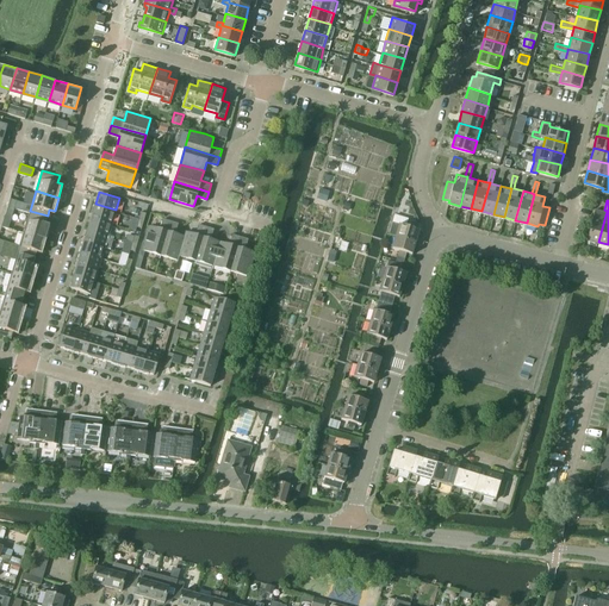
[(95,204),(92,216),(112,222),(116,210),(95,204)]
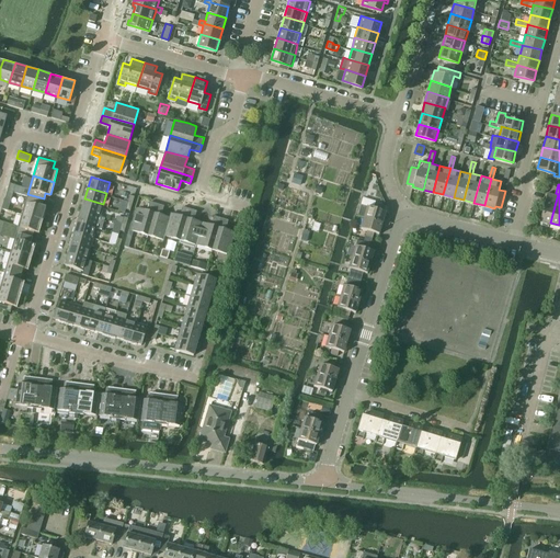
[(540,219),(550,223),(558,194),(556,193),(548,191),(540,219)]
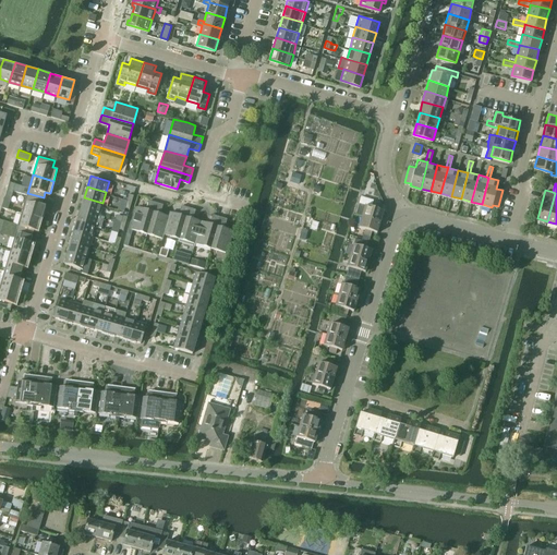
[(27,193),(22,212),(43,217),(46,205),(41,204),(44,197),(27,193)]
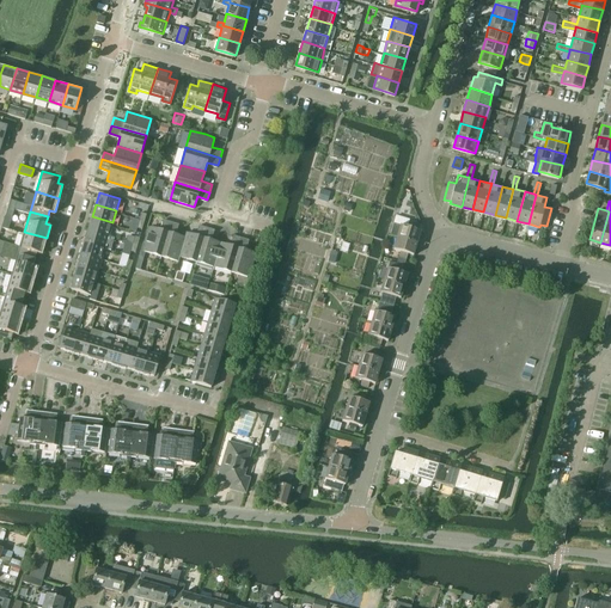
[(134,223),(138,226),(142,227),(145,220),(140,217),(140,219),(126,215),(124,219),(134,222),(134,223)]
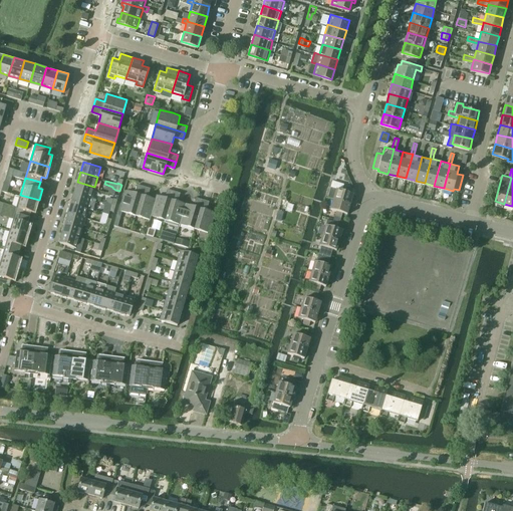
[(77,182),(74,192),(91,197),(94,187),(77,182)]
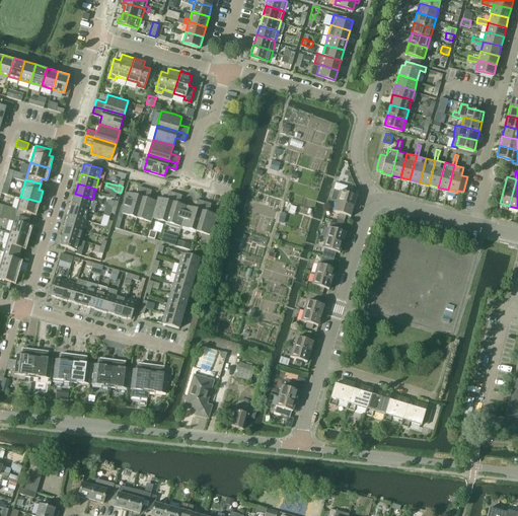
[(122,211),(137,216),(145,187),(139,185),(136,194),(128,191),(122,211)]
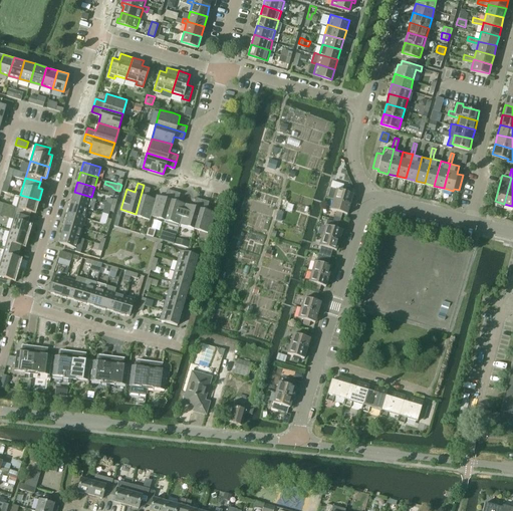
[(144,185),(136,214),(151,218),(152,214),(151,214),(156,198),(148,196),(151,187),(144,185)]
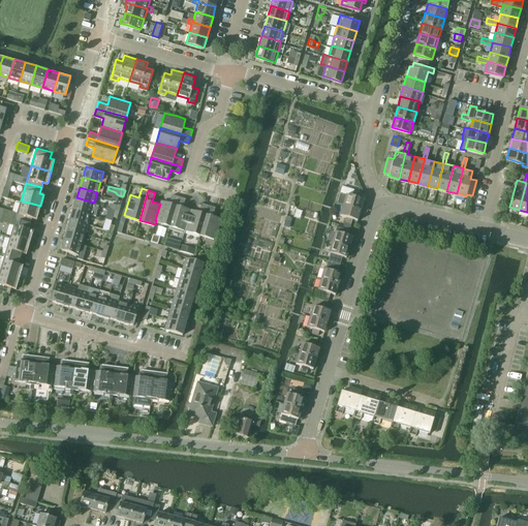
[(338,202),(343,204),(361,209),(364,198),(359,196),(360,192),(353,190),(352,195),(346,193),(340,191),(338,202)]
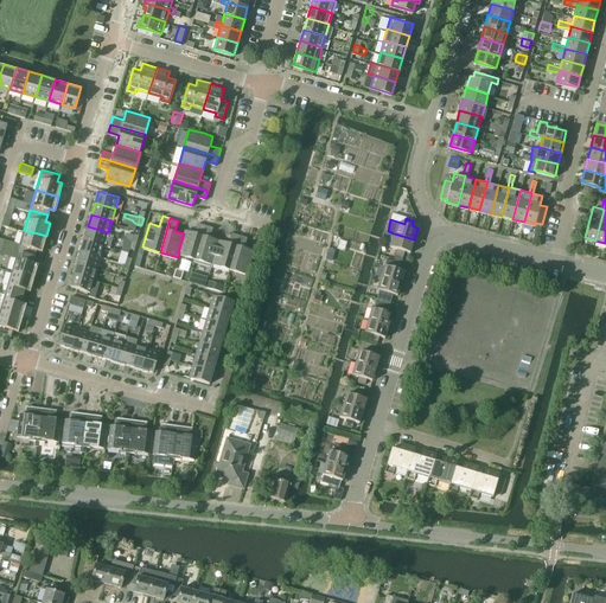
[(178,252),(179,252),(196,257),(205,224),(198,222),(195,231),(185,229),(184,233),(178,252)]
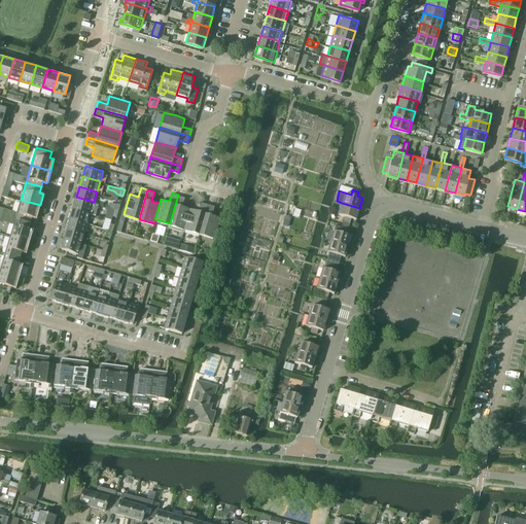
[(178,195),(170,223),(184,229),(190,207),(182,205),(185,197),(178,195)]
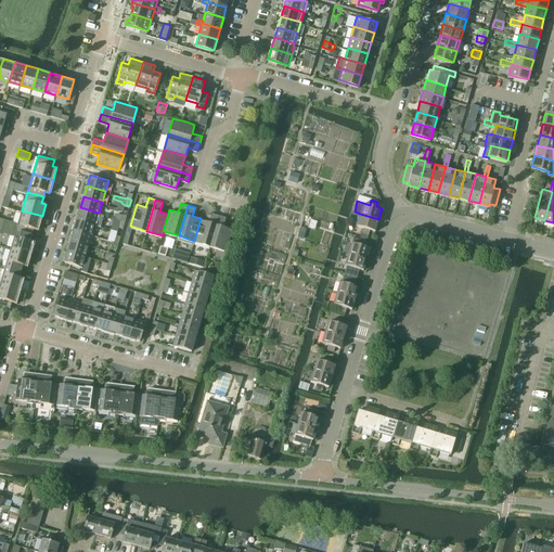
[(80,207),(77,218),(95,223),(101,226),(104,214),(99,213),(80,207)]
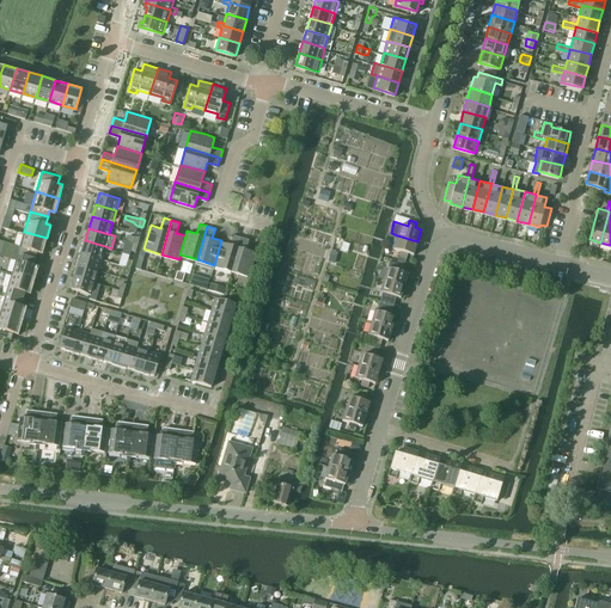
[(24,232),(18,252),(36,257),(37,250),(43,252),(47,238),(24,232)]
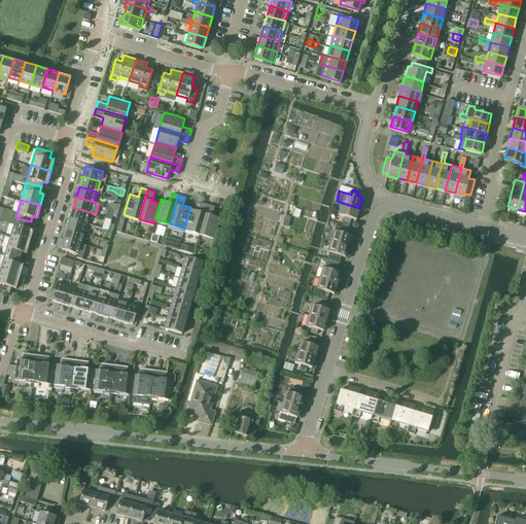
[(190,207),(184,229),(199,233),(208,203),(201,201),(199,210),(190,207)]
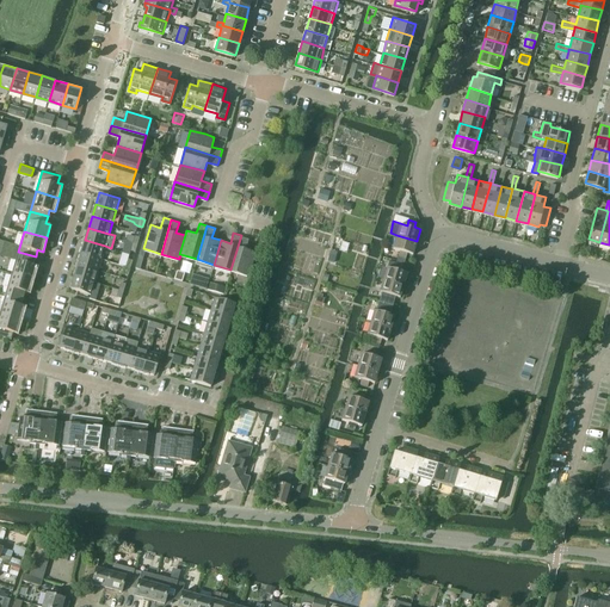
[(241,235),(230,270),(248,274),(256,251),(246,248),(248,237),(241,235)]
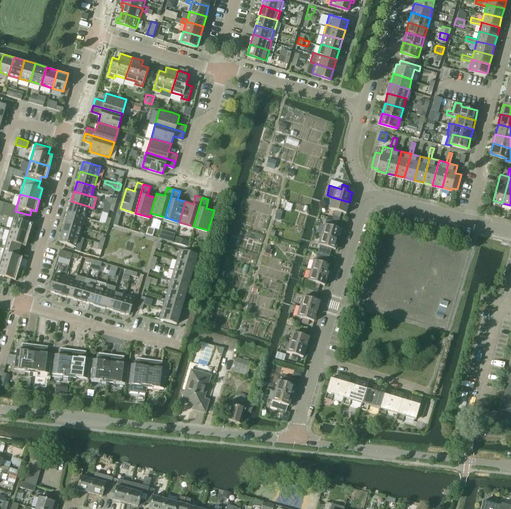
[(346,212),(349,202),(332,197),(329,207),(335,209),(334,213),(340,215),(341,211),(346,212)]
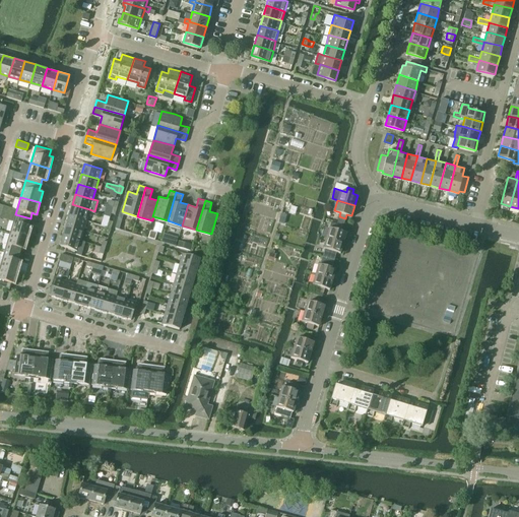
[(72,204),(69,213),(86,218),(89,209),(72,204)]
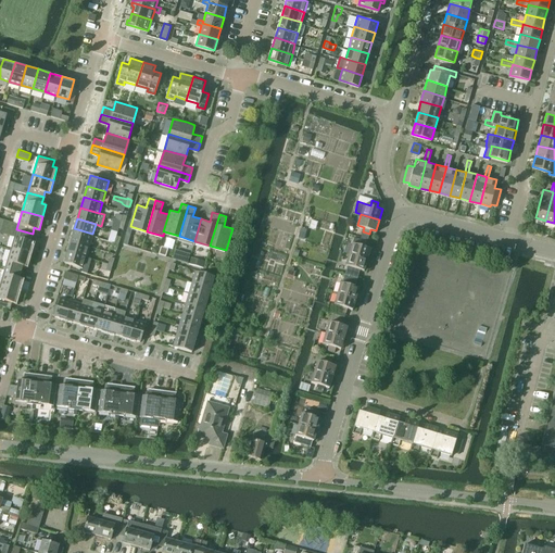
[(74,228),(71,239),(89,244),(92,234),(74,228)]
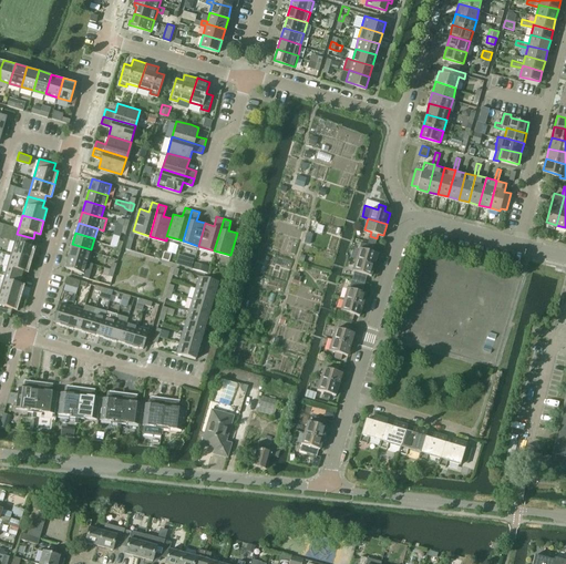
[(11,252),(11,253),(32,258),(35,246),(31,245),(33,238),(17,234),(11,252)]
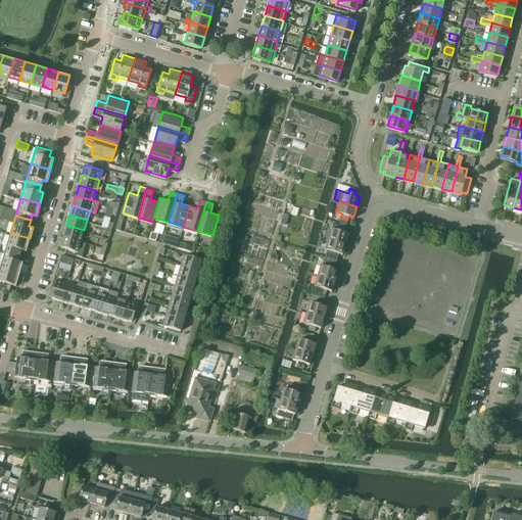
[(329,227),(331,228),(328,238),(345,243),(348,233),(344,231),(345,227),(330,222),(329,227)]
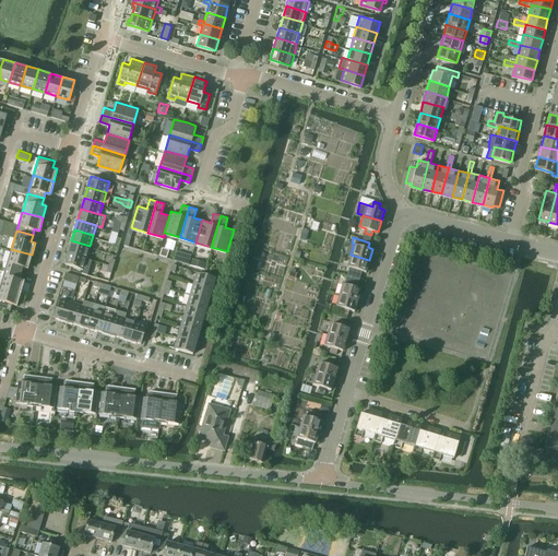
[(71,240),(68,251),(87,257),(90,246),(71,240)]
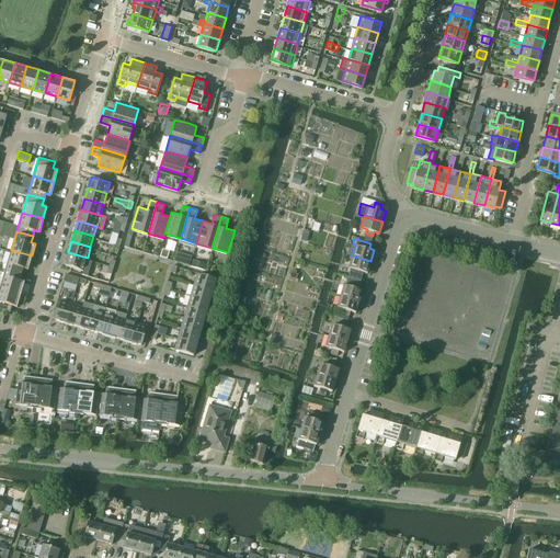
[(11,250),(6,268),(22,273),(23,266),(29,268),(32,255),(11,250)]
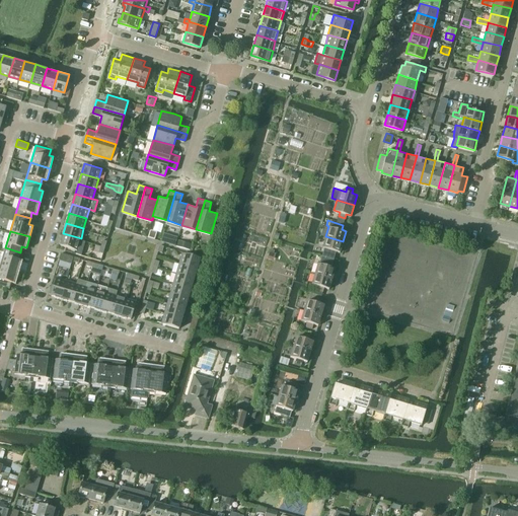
[(60,243),(77,248),(76,251),(81,253),(85,240),(81,238),(63,233),(60,243)]
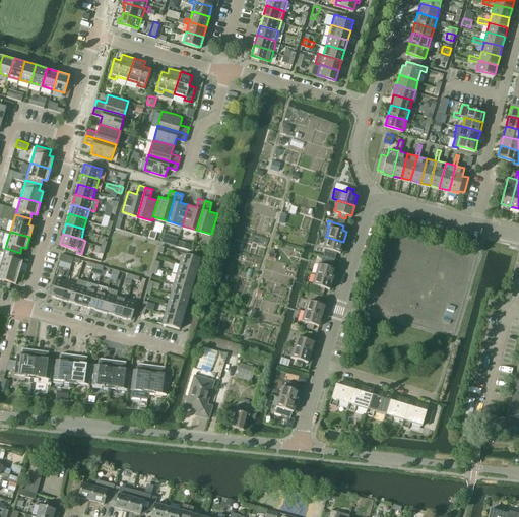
[(325,247),(323,255),(334,259),(337,251),(340,252),(343,242),(326,237),(323,247),(325,247)]
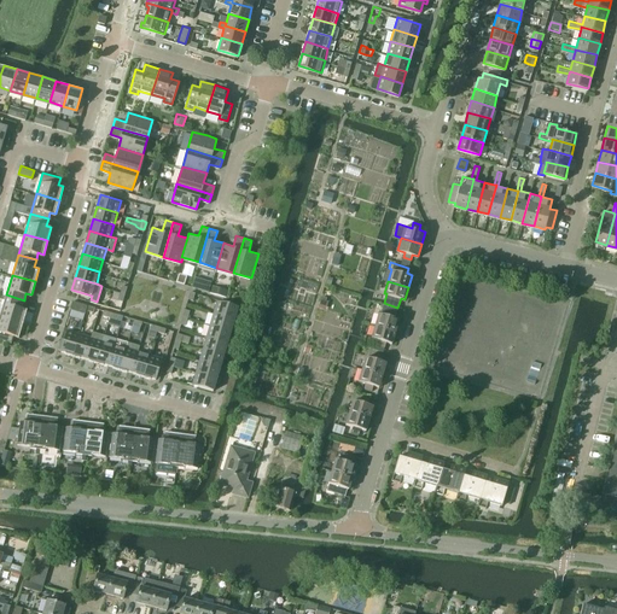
[(210,291),(227,296),(228,288),(211,284),(210,291)]
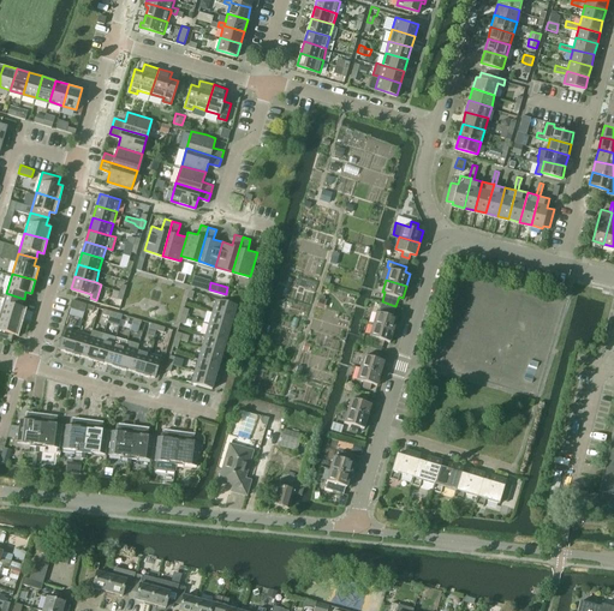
[(6,293),(0,312),(0,313),(23,321),(27,307),(22,305),(24,299),(6,293)]
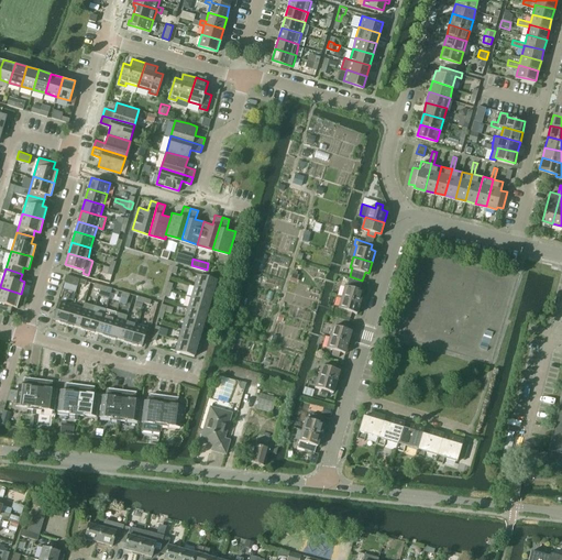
[(78,284),(79,282),(80,277),(66,273),(65,281),(78,284)]
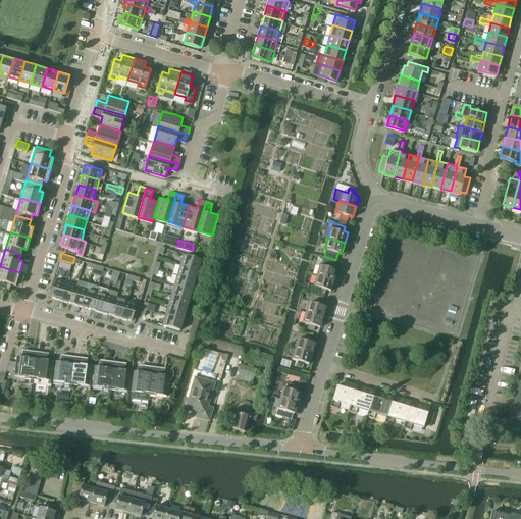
[(184,253),(180,263),(198,268),(201,258),(184,253)]
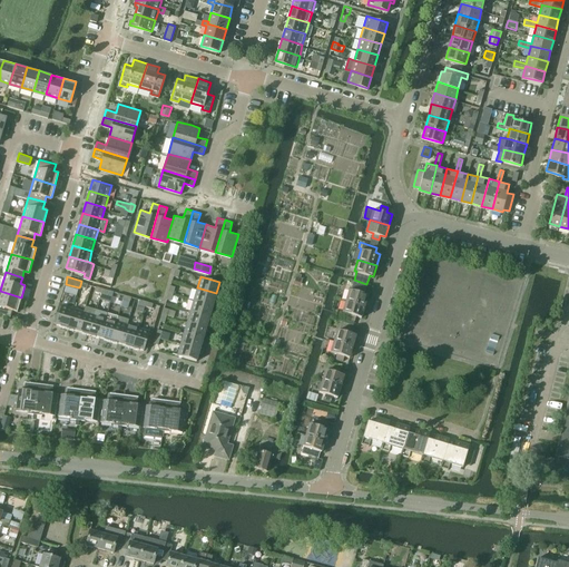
[(350,289),(346,300),(365,305),(369,294),(364,292),(366,284),(354,280),(351,289),(350,289)]
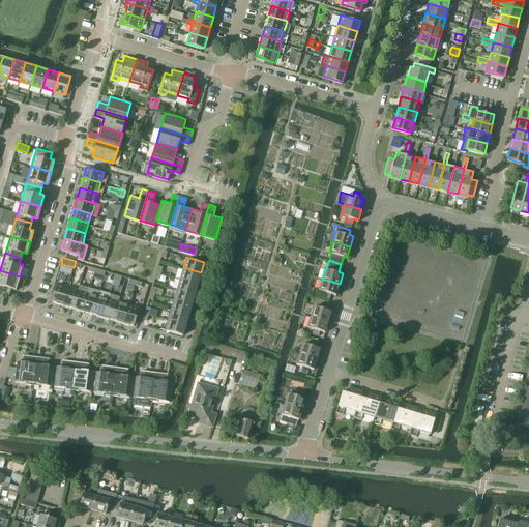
[(183,267),(180,277),(198,283),(201,272),(183,267)]
